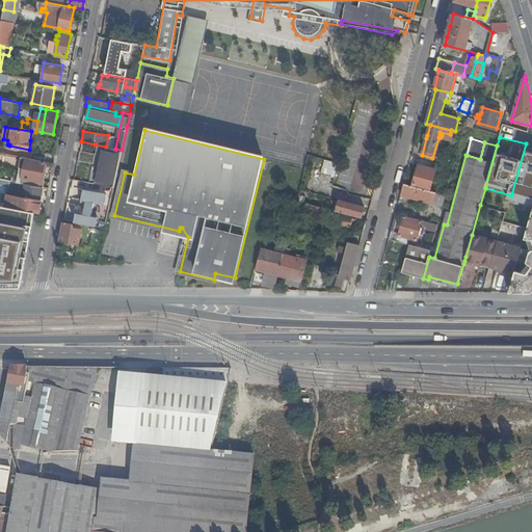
[(531,145),(526,143),(511,195),(531,202),(531,145)]
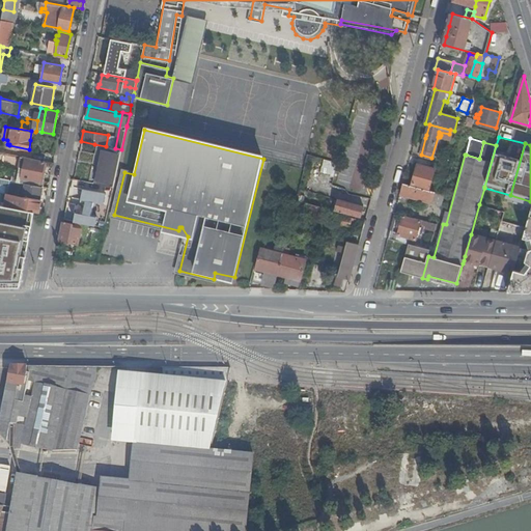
[(100,155),(94,183),(114,187),(121,149),(115,148),(106,146),(94,144),(92,152),(100,155)]
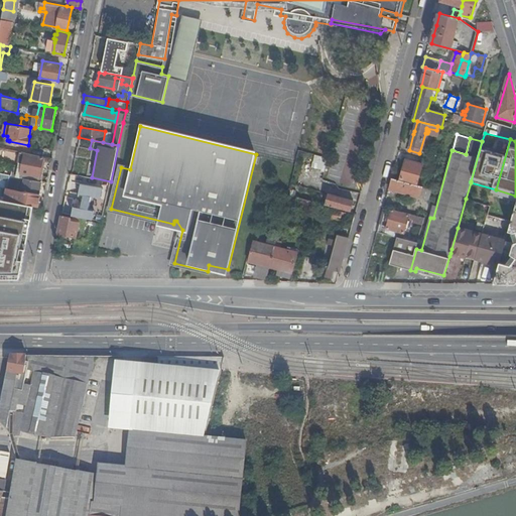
[(43,156),(24,153),(21,172),(17,171),(16,176),(41,181),(43,167),(41,166),(43,156)]
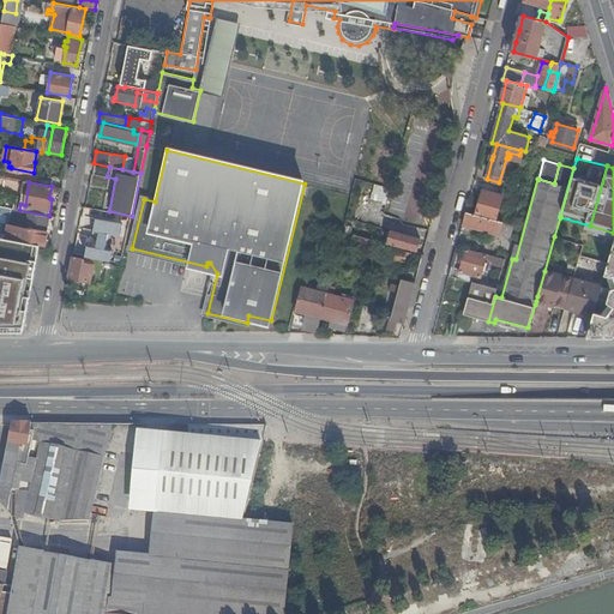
[(391,190),(377,185),(373,199),(387,204),(391,190)]
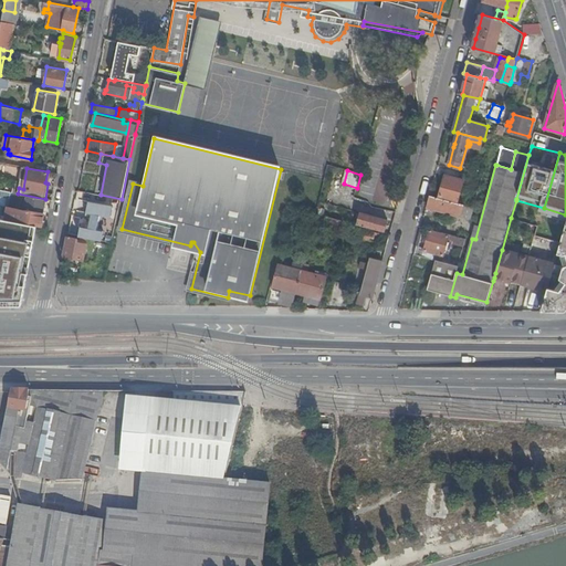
[(446,176),(440,198),(458,202),(463,180),(446,176)]
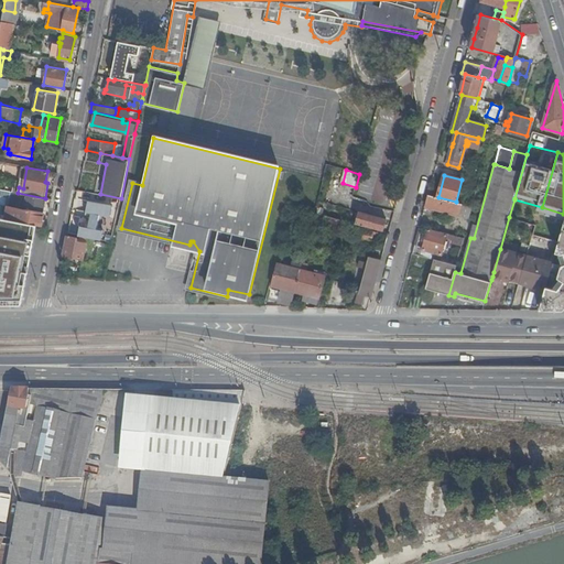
[(0,181),(0,188),(12,192),(13,184),(0,181)]
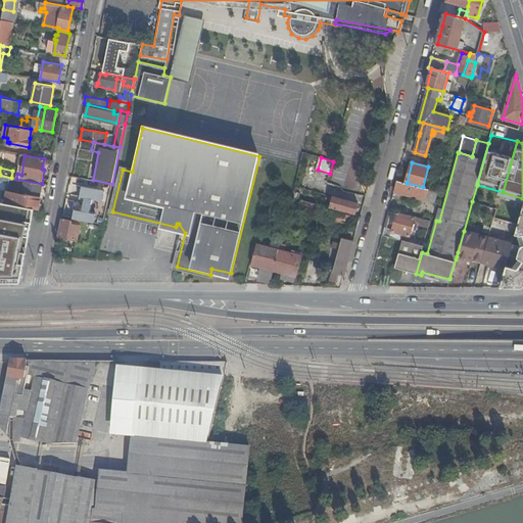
[(42,184),(16,179),(14,192),(3,190),(1,201),(17,204),(34,208),(38,208),(40,196),(39,195),(42,184)]
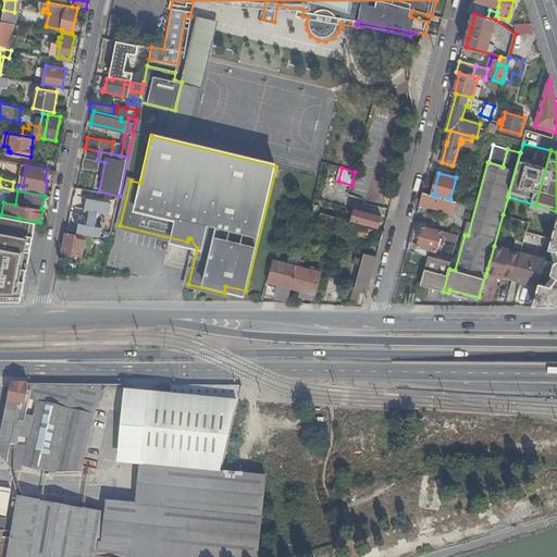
[(421,205),(465,217),(468,205),(450,199),(433,195),(424,192),(421,205)]
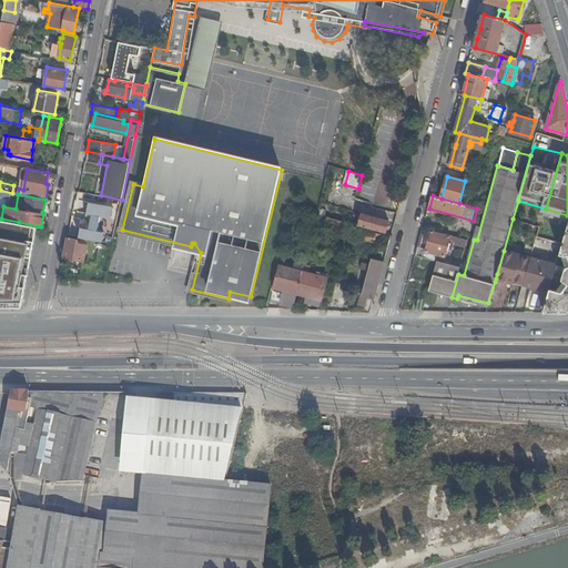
[(111,217),(113,206),(89,201),(87,213),(92,214),(90,225),(87,224),(85,227),(81,226),(79,236),(102,241),(107,216),(111,217)]
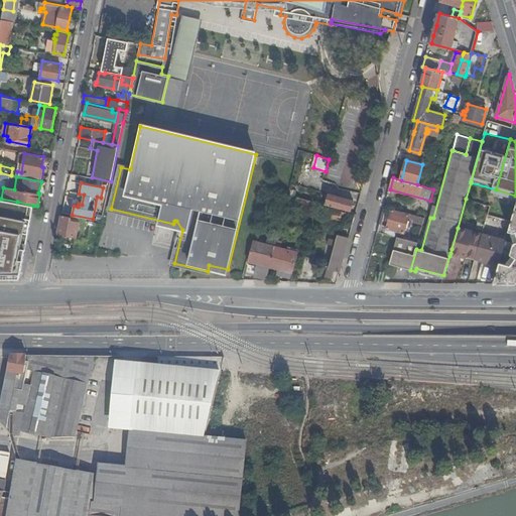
[(329,195),(327,204),(351,211),(352,207),(353,204),(354,201),(329,195)]
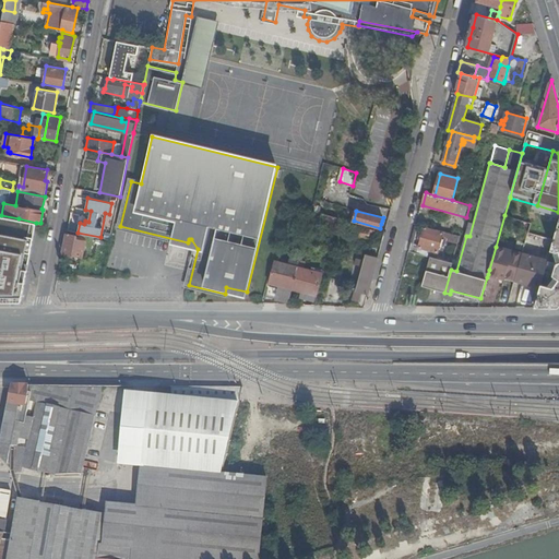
[(347,223),(347,219),(344,219),(322,213),(320,225),(377,239),(379,232),(347,223)]
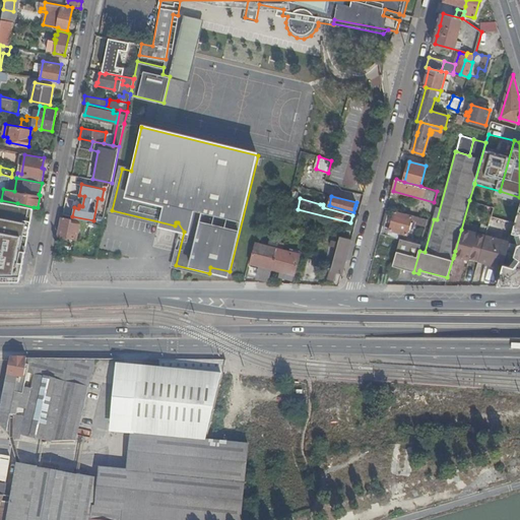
[(0,205),(0,277),(20,278),(34,207),(17,203),(1,200),(0,205)]
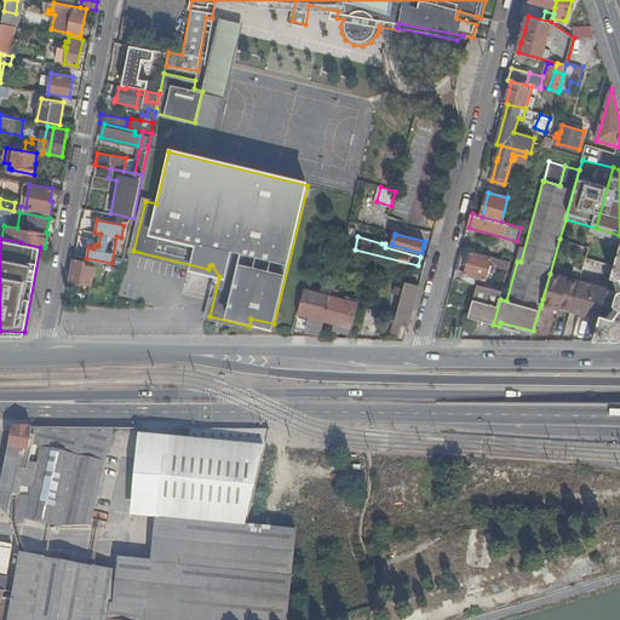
[(619,248),(616,262),(615,267),(612,277),(616,279),(619,277),(619,291),(618,292),(608,290),(604,303),(614,305),(619,310),(613,319),(602,315),(601,319),(595,340),(619,342),(619,340),(619,248)]
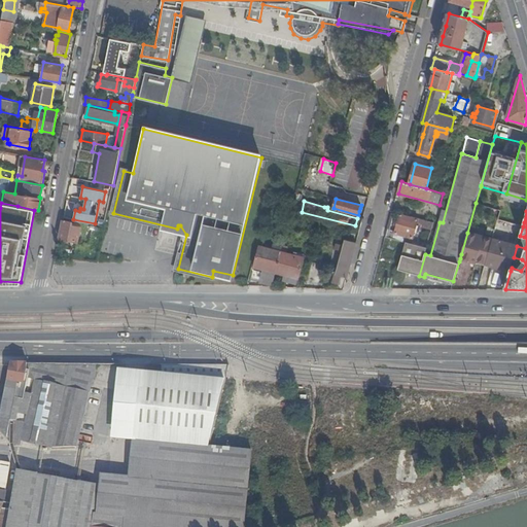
[(417,224),(419,218),(401,213),(395,232),(395,233),(413,238),(417,237),(418,233),(419,233),(421,225),(417,224)]
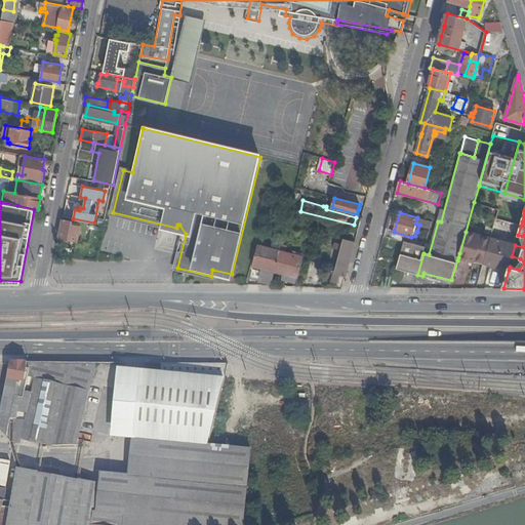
[(522,221),(498,214),(496,219),(521,226),(522,221)]
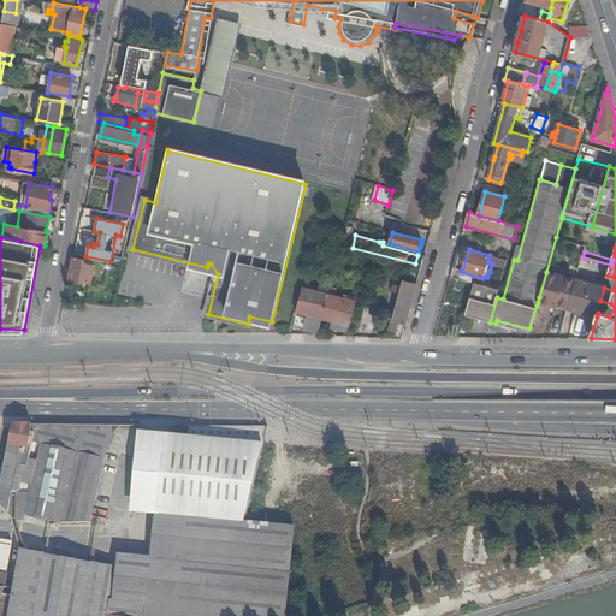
[(508,260),(492,255),(491,259),(495,260),(493,262),(505,266),(508,260)]
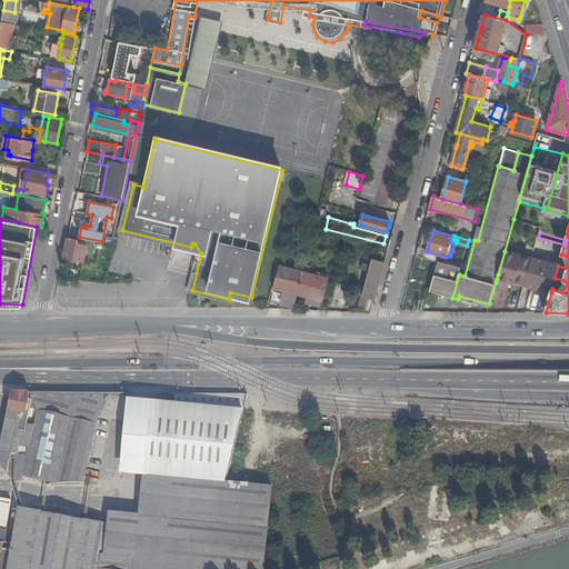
[(88,241),(68,237),(63,256),(85,260),(88,241)]
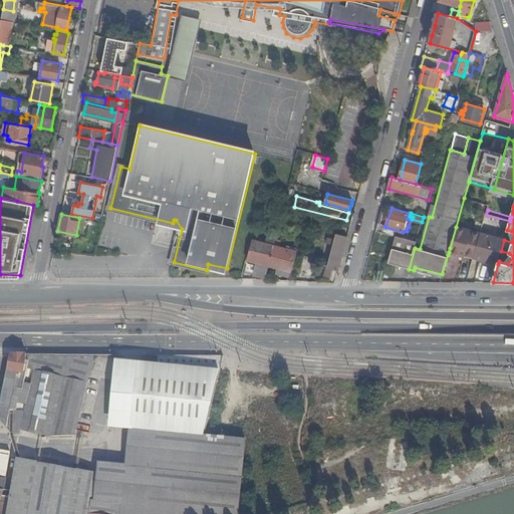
[(266,217),(257,215),(255,227),(264,229),(266,217)]
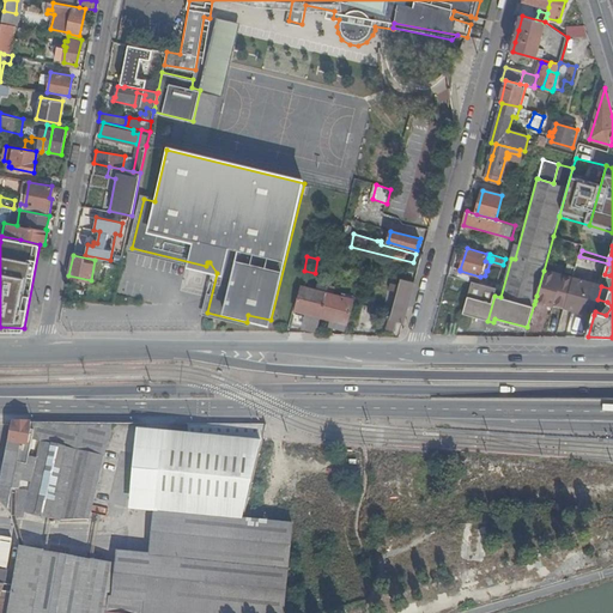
[(374,258),(370,269),(383,273),(387,261),(374,258)]
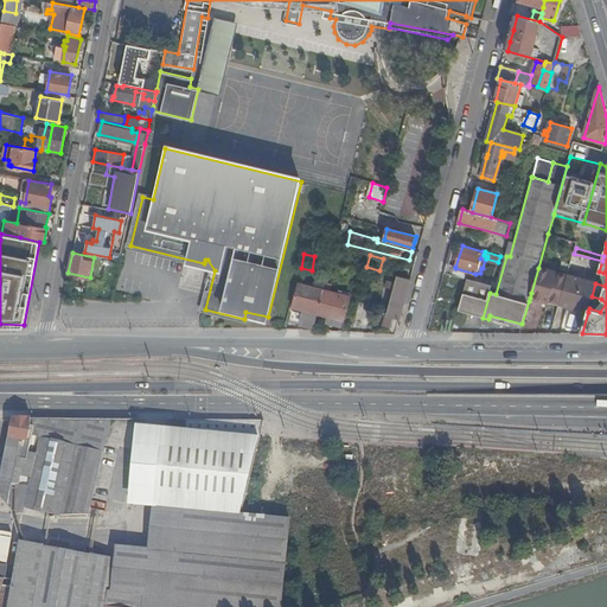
[(455,268),(455,267),(447,263),(445,272),(468,279),(474,280),(475,274),(455,268)]
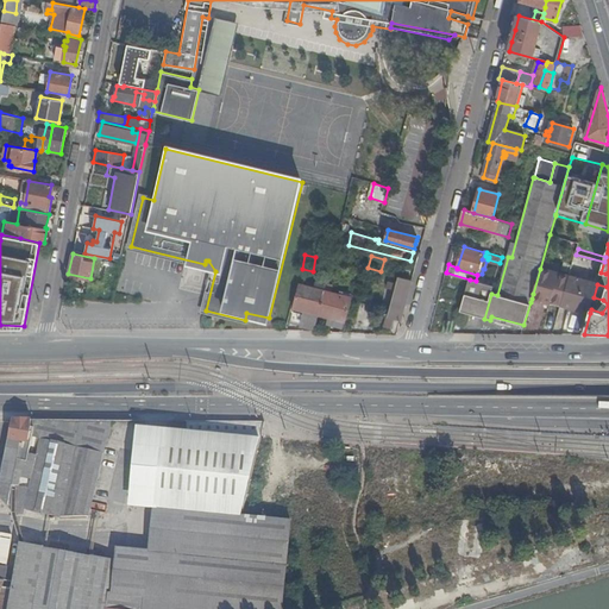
[(532,299),(545,302),(545,300),(562,305),(569,278),(540,269),(533,294),(532,299)]
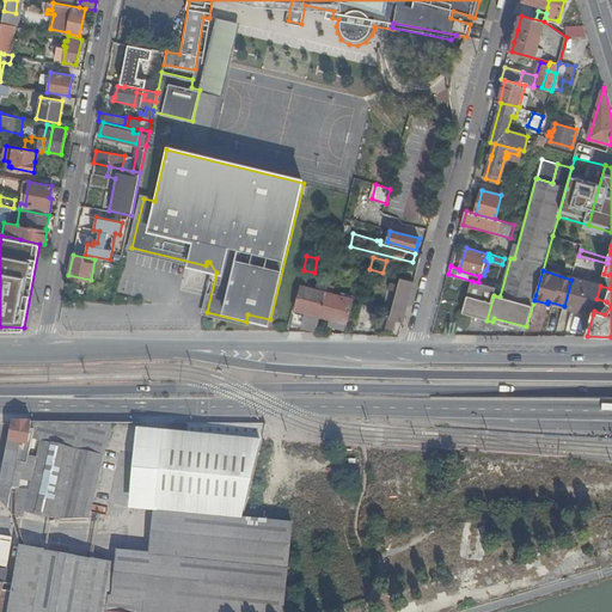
[(391,318),(404,322),(415,282),(402,277),(391,318)]
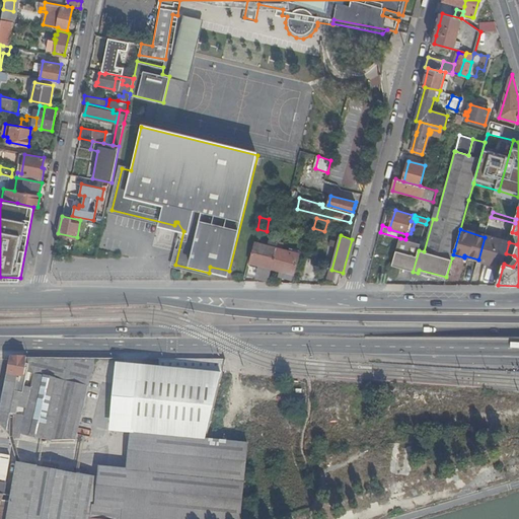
[(478,260),(503,267),(504,264),(506,253),(509,242),(486,236),(485,237),(478,260)]
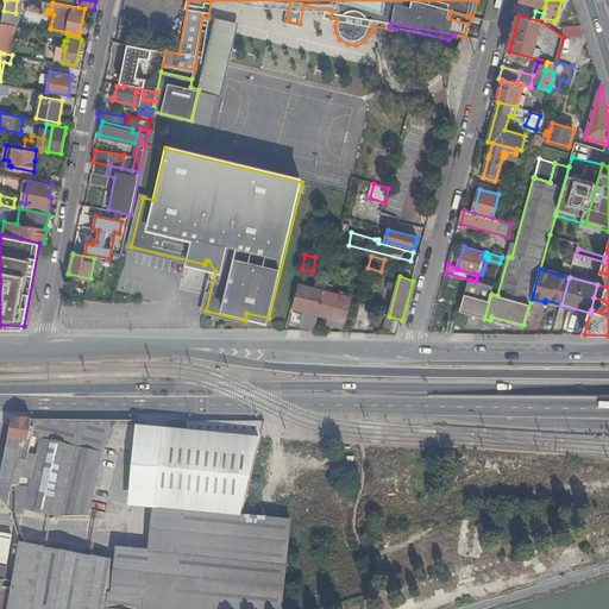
[(484,319),(491,294),(494,286),(476,281),(470,280),(460,312),(484,319)]
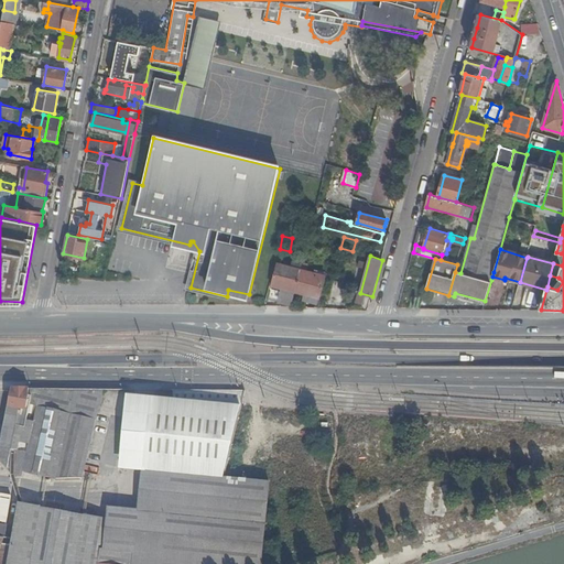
[(279,302),(292,305),(296,292),(302,269),(279,262),(271,289),(282,292),(279,302)]
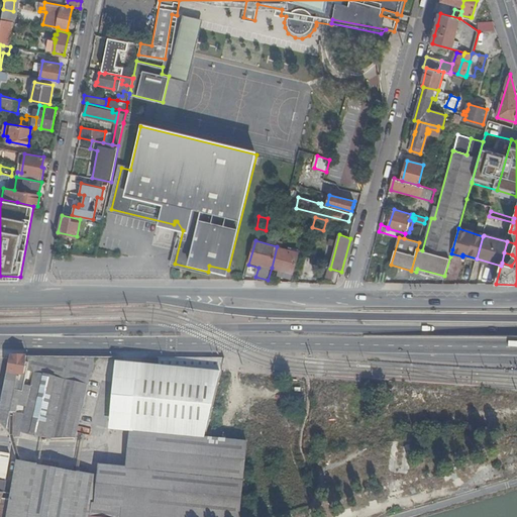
[(298,252),(277,246),(272,268),(293,273),(298,252)]
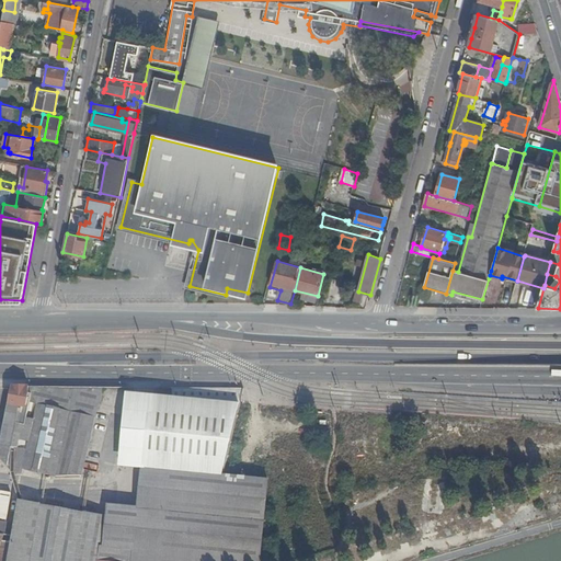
[(7,464),(13,465),(29,389),(29,386),(12,386),(1,444),(10,446),(7,464)]
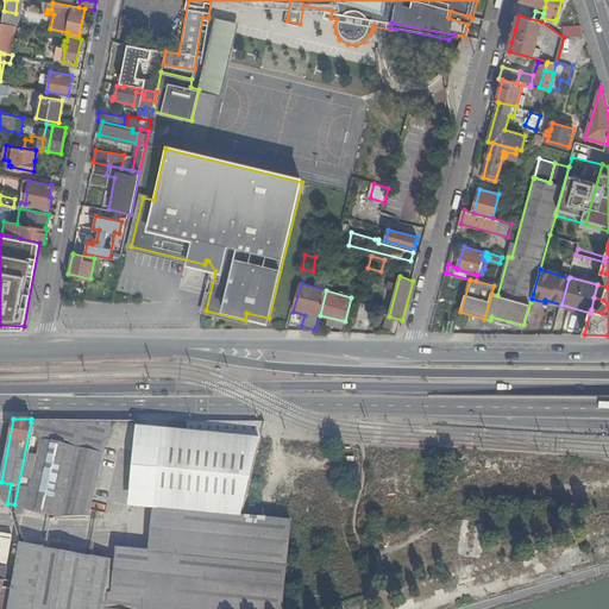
[(16,506),(31,509),(49,514),(61,516),(83,419),(43,419),(39,419),(38,424),(31,422),(16,506)]
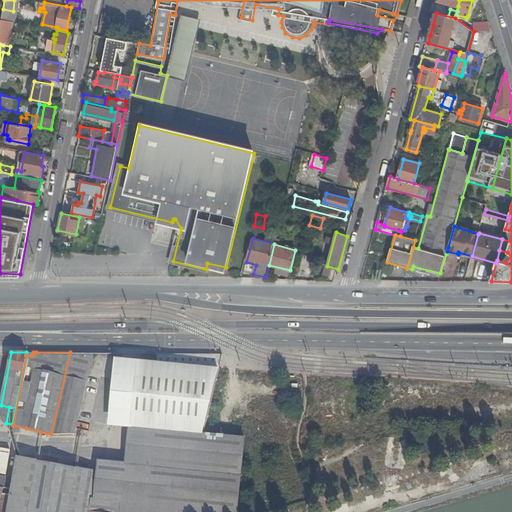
[(51,434),(76,433),(77,427),(94,353),(80,352),(70,352),(51,434)]
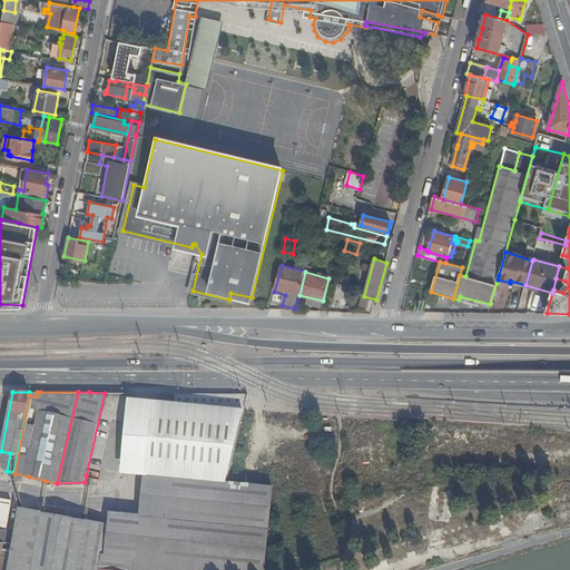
[(244,410),(127,399),(120,474),(225,483),(244,410)]
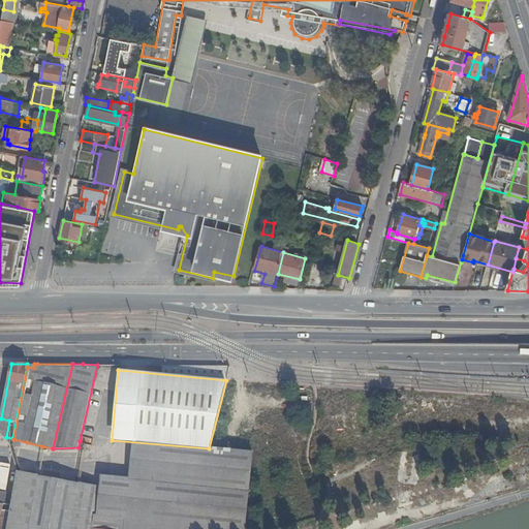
[(247,528),(248,523),(251,485),(254,457),(230,457),(148,458),(133,458),(131,478),(125,528),(247,528)]
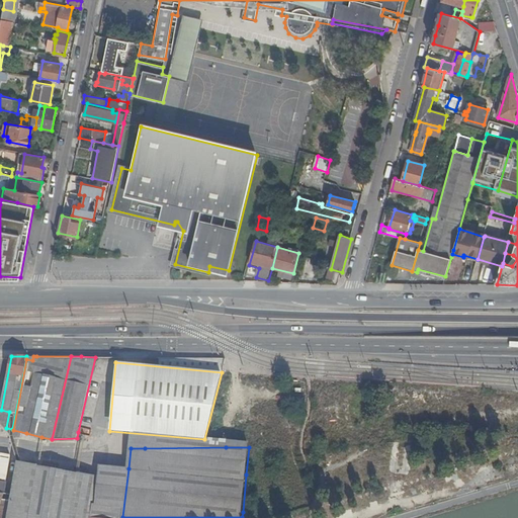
[(0,479),(7,480),(11,455),(3,454),(0,466),(0,479)]
